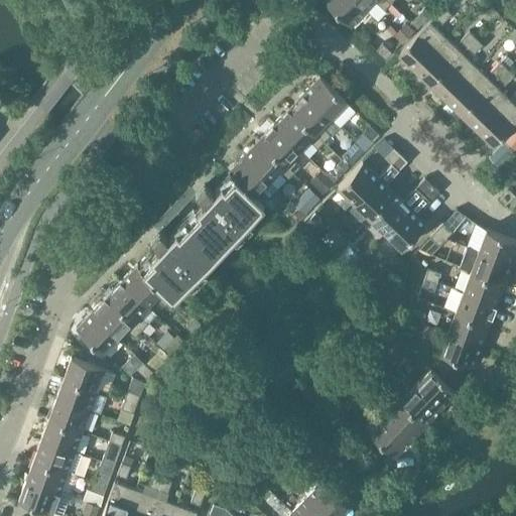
[(366,9),(356,0),(326,0),(326,1),(351,25),(366,9)]
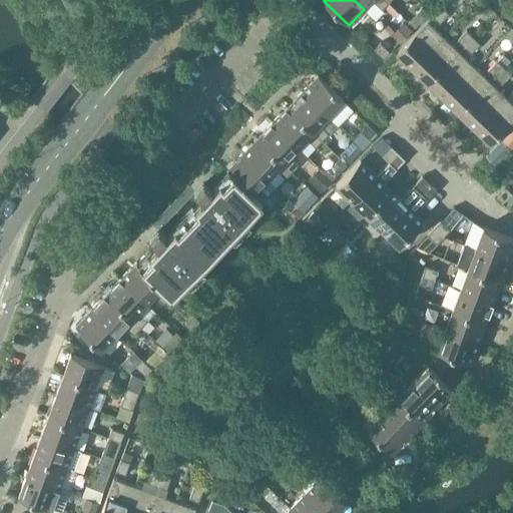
[(389,3),(385,0),(354,0),(364,9),(373,1),(382,10),(389,3)]
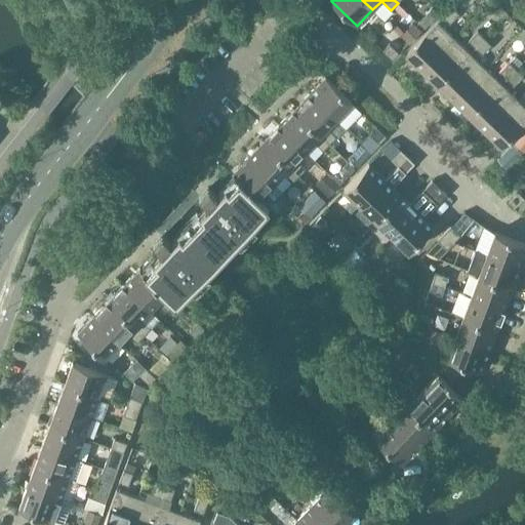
[(458,0),(452,7),(459,14),(469,4),(463,0),(458,0)]
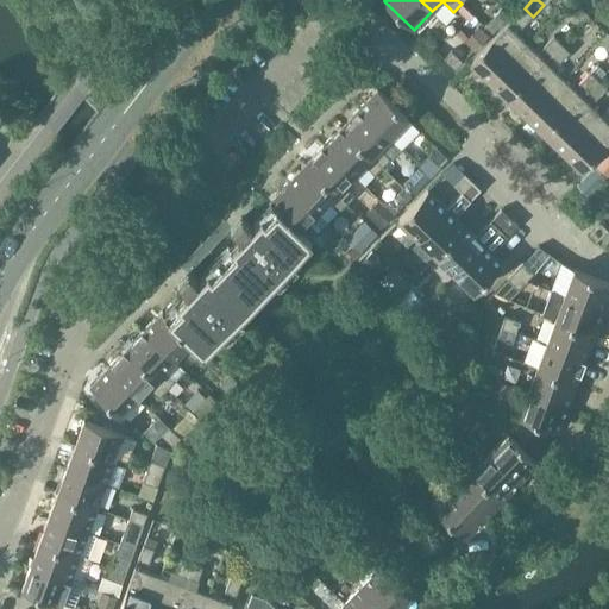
[(554,37),(562,44),(573,33),(565,25),(554,37)]
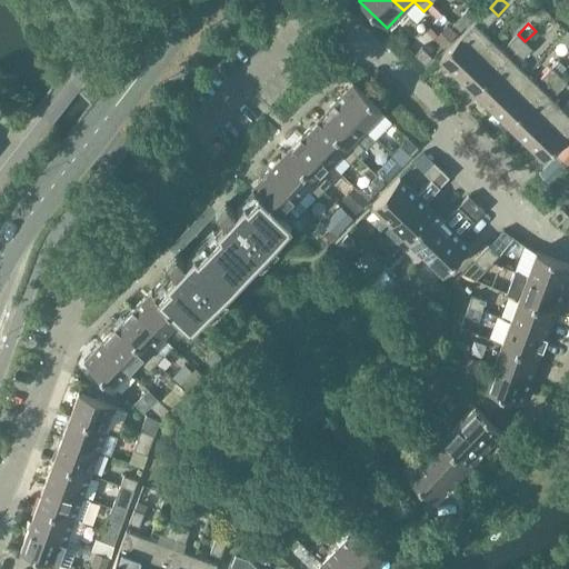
[(439,61),(457,78),(492,41),(475,25),(439,61)]
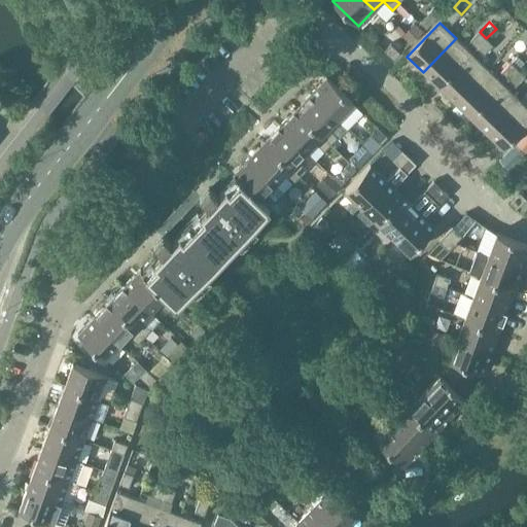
[(496,29),(486,38),(493,45),(502,36),(496,29)]
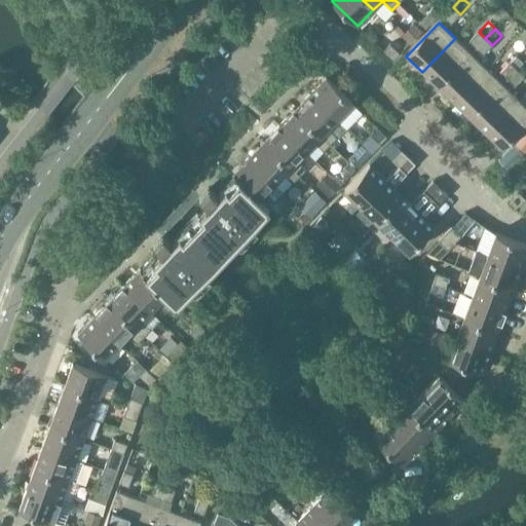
[(422,72),(439,87),(471,53),(455,38),(422,72)]
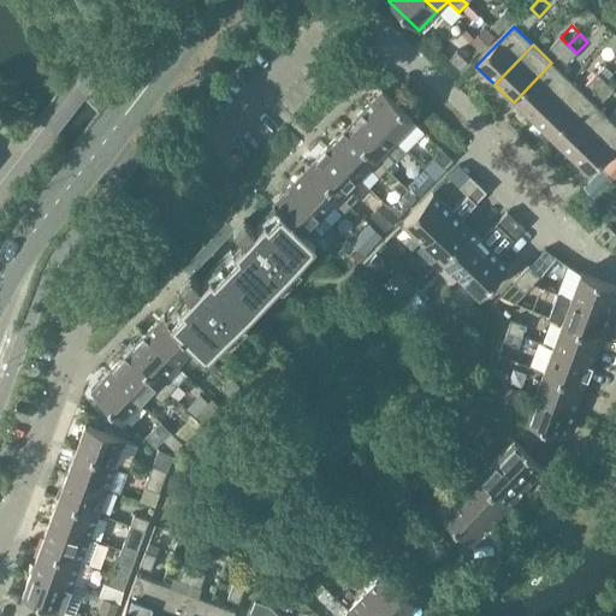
[(457,52),(449,60),(461,71),(468,63),(457,52)]
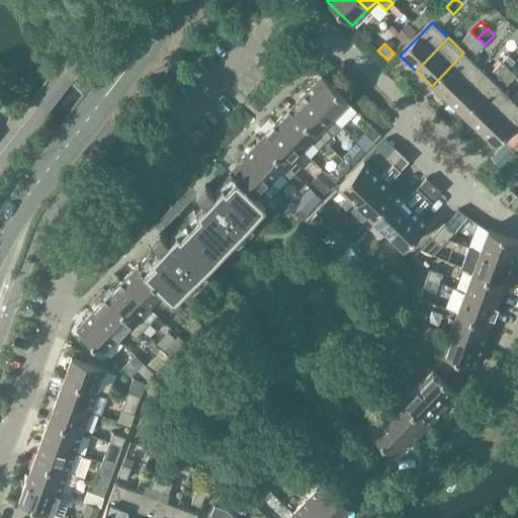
[(503,62),(510,69),(517,59),(517,58),(512,52),(503,62)]
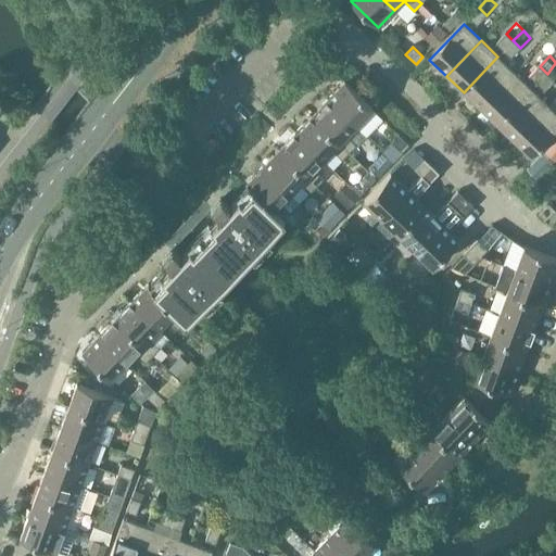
[(464,92),(480,109),(515,73),(497,57),(464,92)]
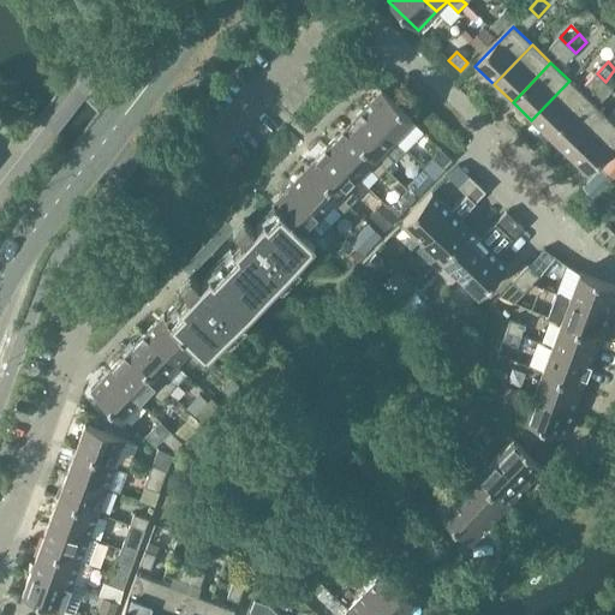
[(587,99),(569,81),(531,120),(550,138),(587,99)]
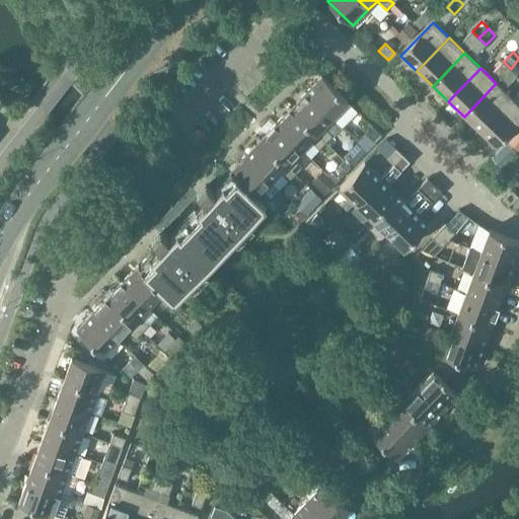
[(321,76),(306,92),(331,118),(347,101),(321,76)]
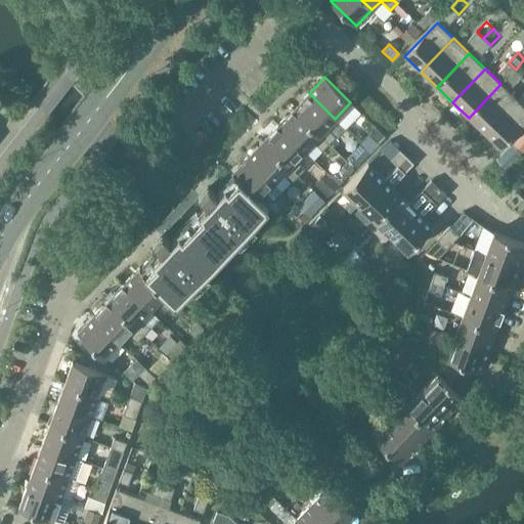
[(500,84),(469,118),(484,133),(517,99),(500,84)]
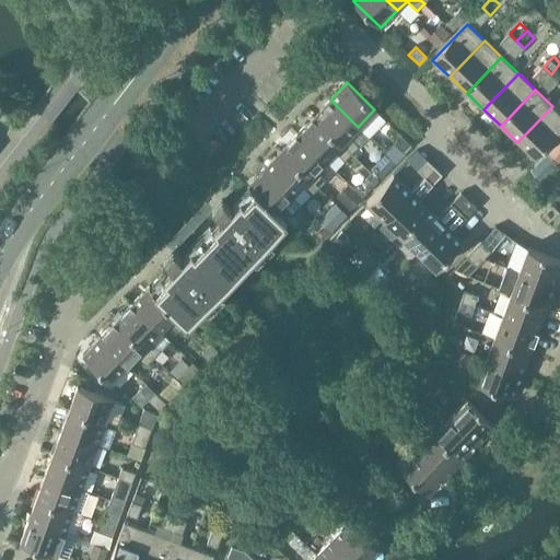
[(314,117),(351,153),(359,146),(348,136),(358,127),(330,100),(314,117)]
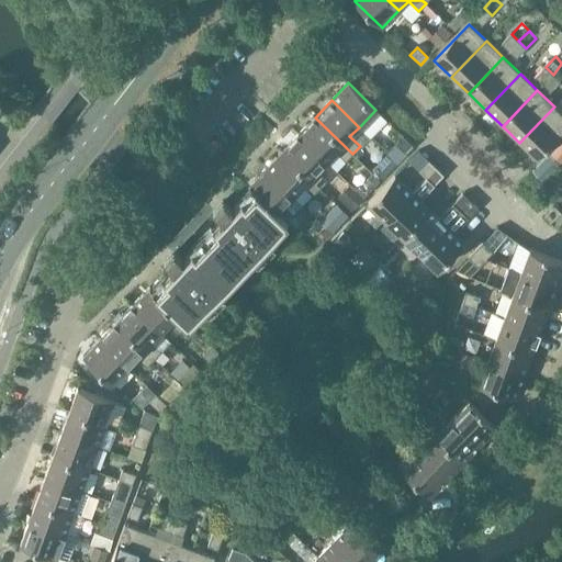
[(561,114),(554,107),(519,143),(537,159),(561,133),(561,114)]
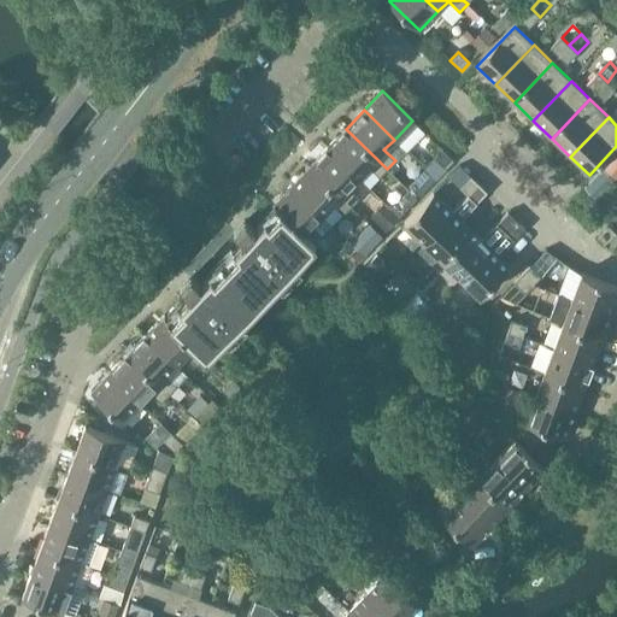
[(387,169),(346,129),(328,147),(358,177),(368,166),(380,177),(387,169)]
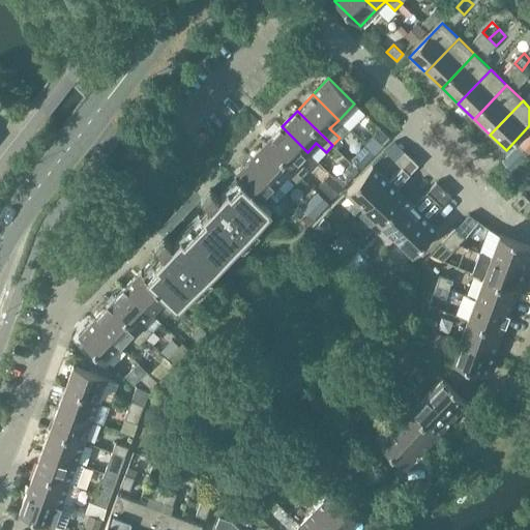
[(282,126),(266,143),(301,177),(308,170),(298,160),(307,152),(282,126)]
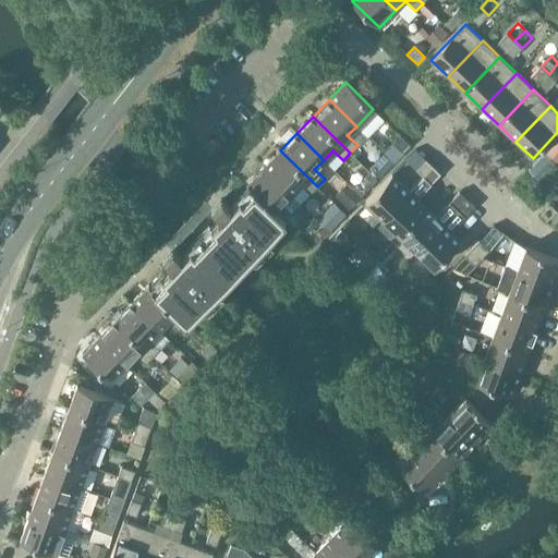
[(393,143),(403,153),(411,145),(400,135),(393,143)]
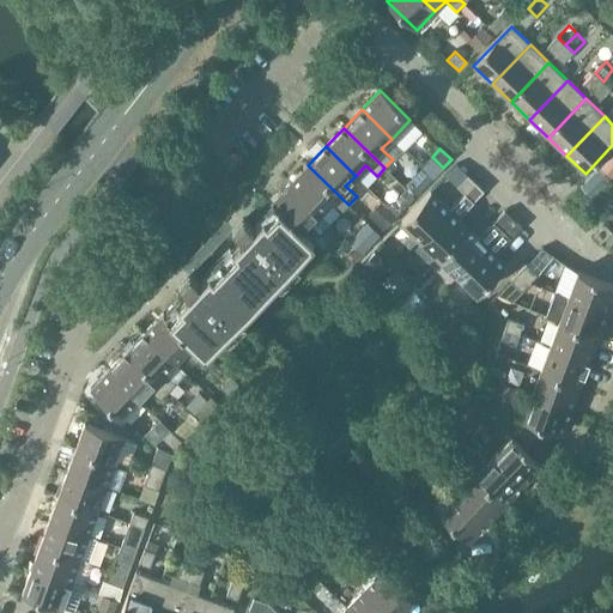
[(308,165),(290,183),(320,213),(329,202),(341,213),(349,205),(308,165)]
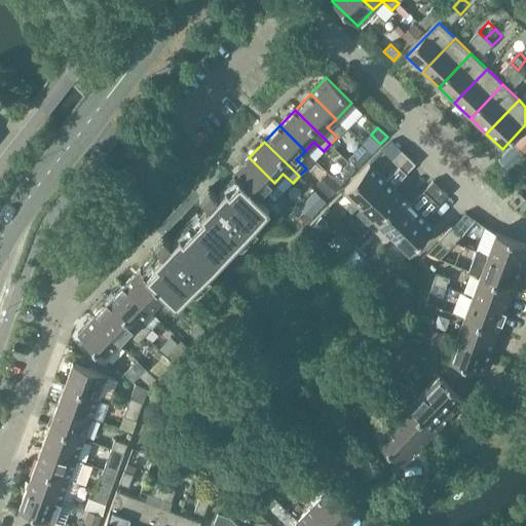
[(408,157),(401,150),(391,160),(399,166),(408,157)]
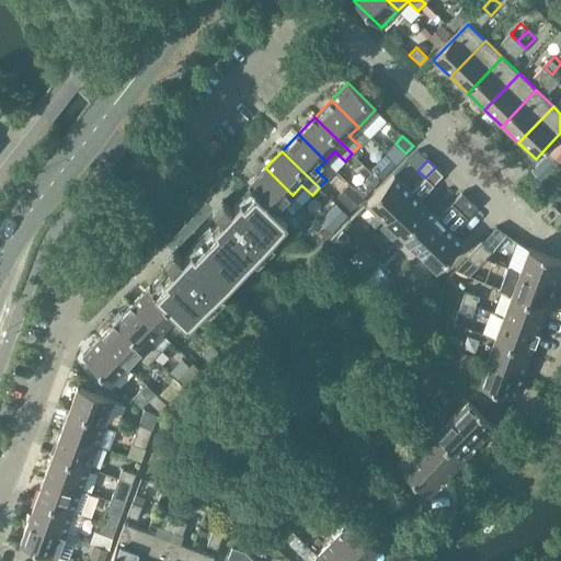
[(250,189),(233,206),(268,240),(270,239),(287,221),(294,214),(283,204),(293,195),(265,168),(248,185),(250,189)]
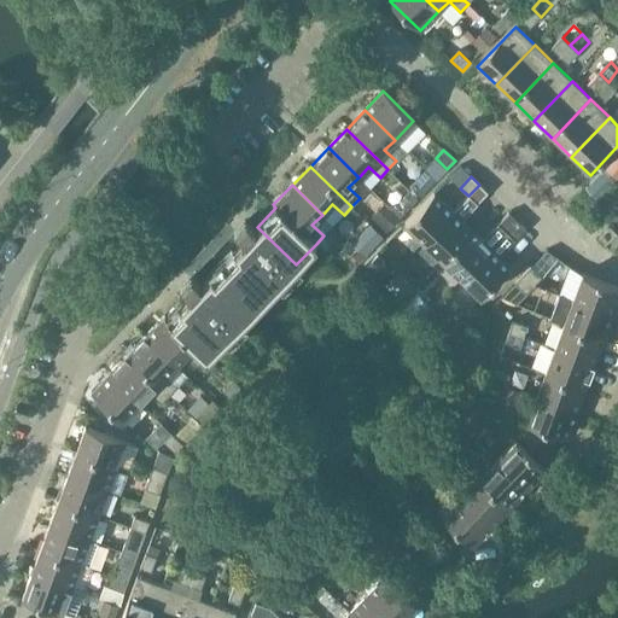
[(488,193),(479,185),(468,196),(477,204),(488,193)]
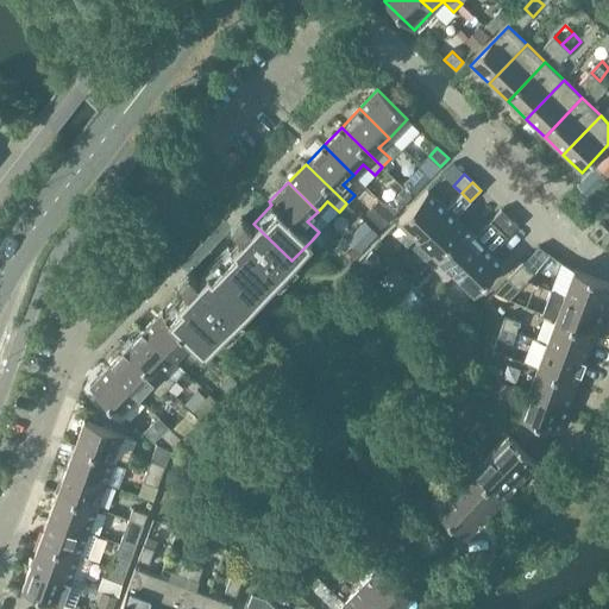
[(403,188),(393,200),(400,207),(403,203),(402,202),(403,201),(405,202),(410,195),(403,188)]
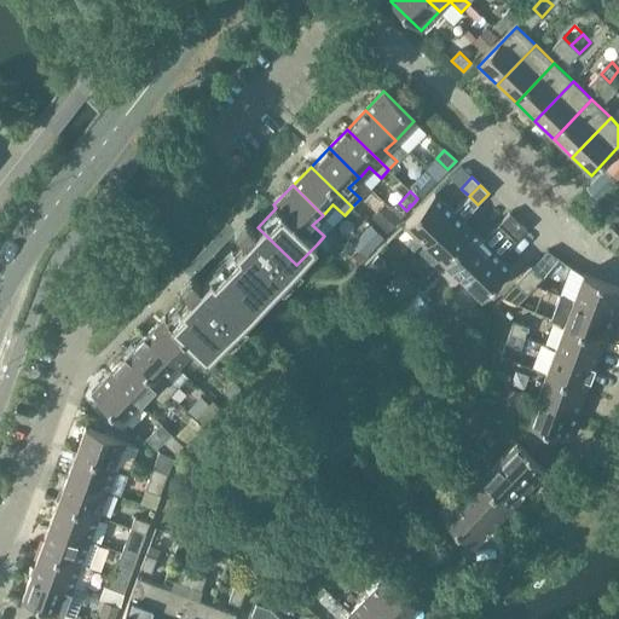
[(405,224),(424,243),(453,213),(435,194),(405,224)]
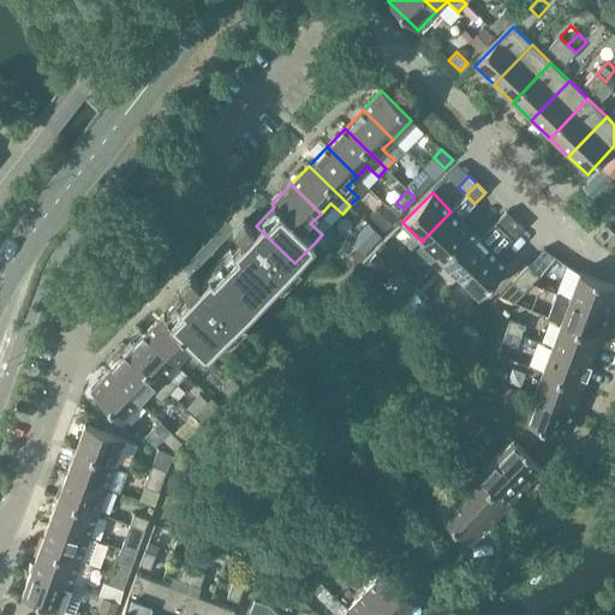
[(384,230),(398,216),(387,207),(375,220),(384,230)]
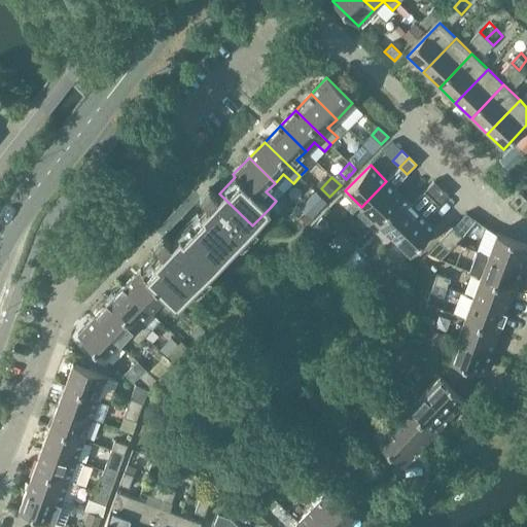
[(361,207),(378,222),(402,197),(386,181),(361,207)]
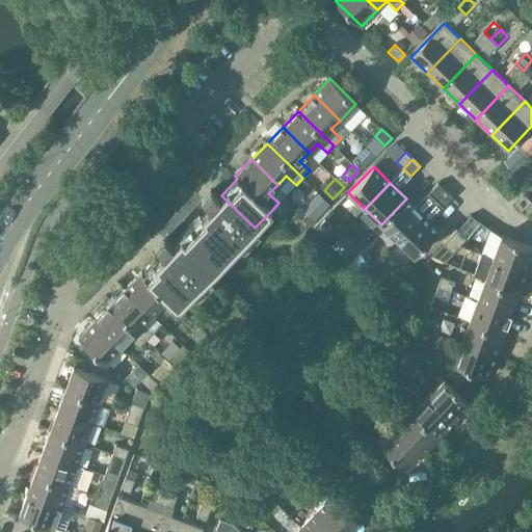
[(445,190),(437,183),(428,193),(435,201),(445,190)]
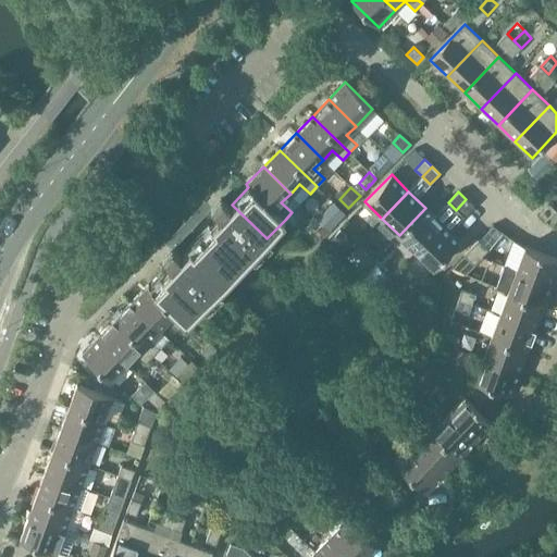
[(171,267),(168,270),(203,304),(201,305),(207,310),(223,293),(219,287),(251,255),(256,259),(272,242),(268,237),(267,238),(232,205),(229,207),(219,197),(210,207),(220,217),(210,226),(208,224),(187,246),(189,248),(180,258),(170,248),(161,257),(171,267)]
